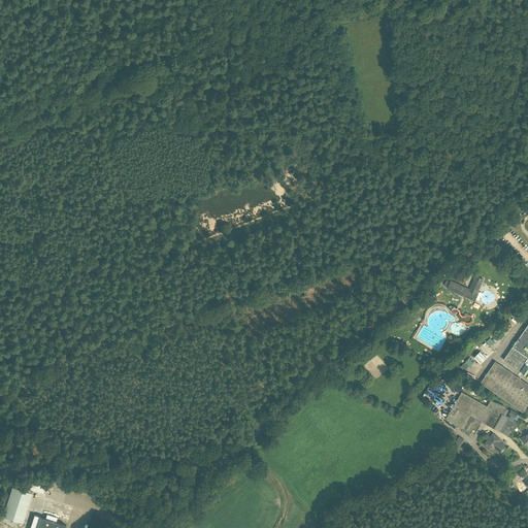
[(448,286),(467,295),(474,299),(484,278),(476,275),(469,289),(450,279),(449,283),(448,286)]
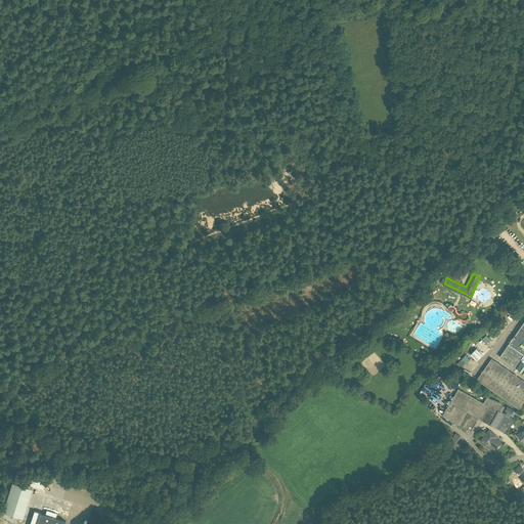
[(523,321),(499,357),(517,368),(523,357),(523,321)]
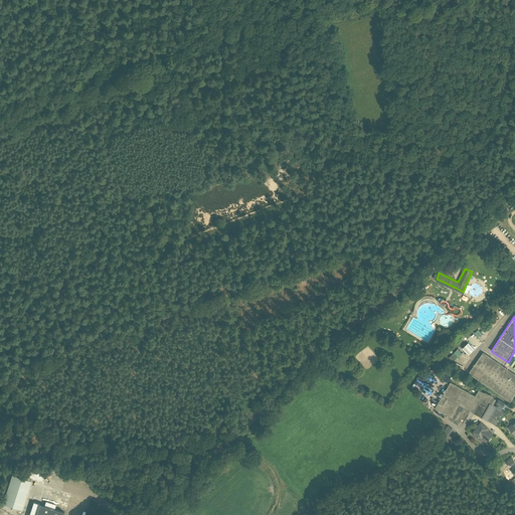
[(473,332),(477,336),(481,332),(477,328),(473,332)]
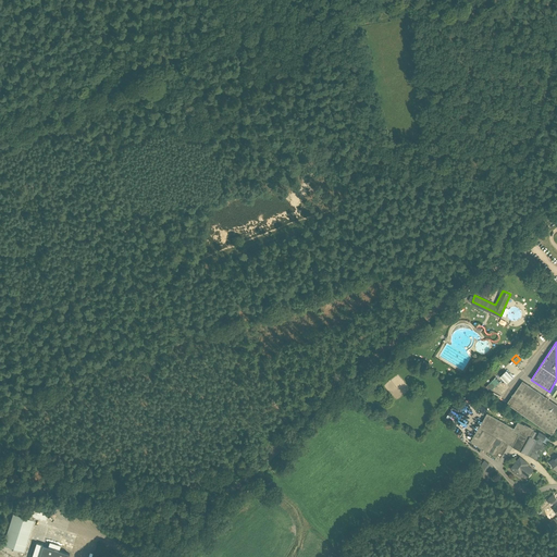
[(505,369),(498,376),(506,383),(512,375),(505,369)]
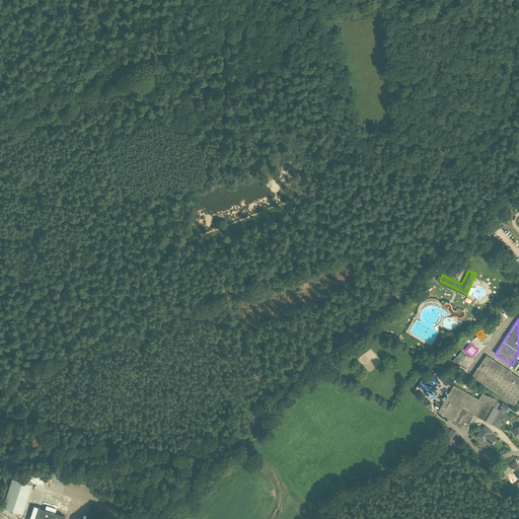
[(454,365),(463,356),(459,352),(450,361),(454,365)]
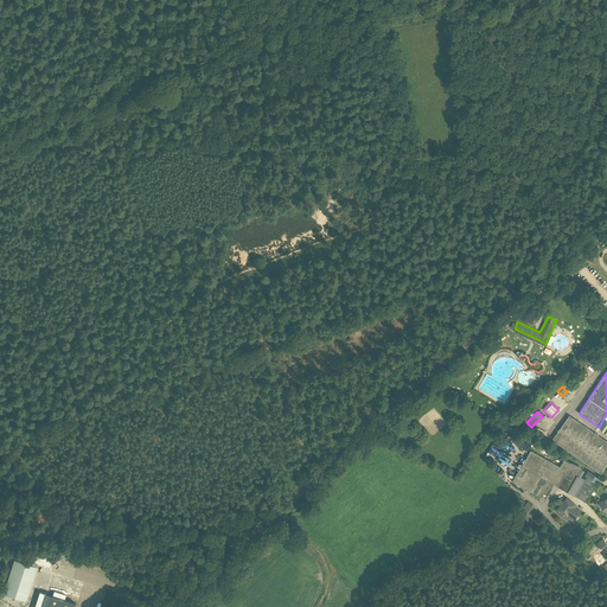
[(553,440),(601,473),(606,465),(606,441),(569,415),(553,440)]
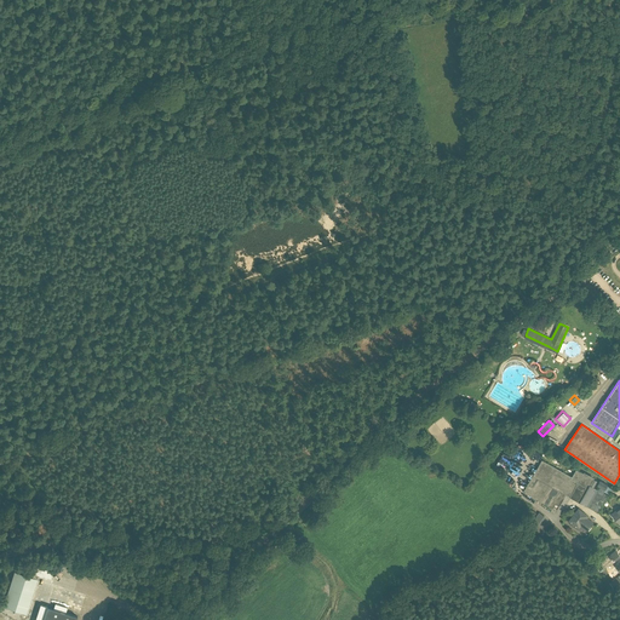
[(524,492),(554,509),(562,492),(598,512),(609,497),(604,493),(606,491),(608,486),(601,481),(598,486),(601,488),(600,491),(593,488),(597,481),(593,480),(595,477),(585,472),(584,474),(577,470),(572,477),(543,460),(524,492)]
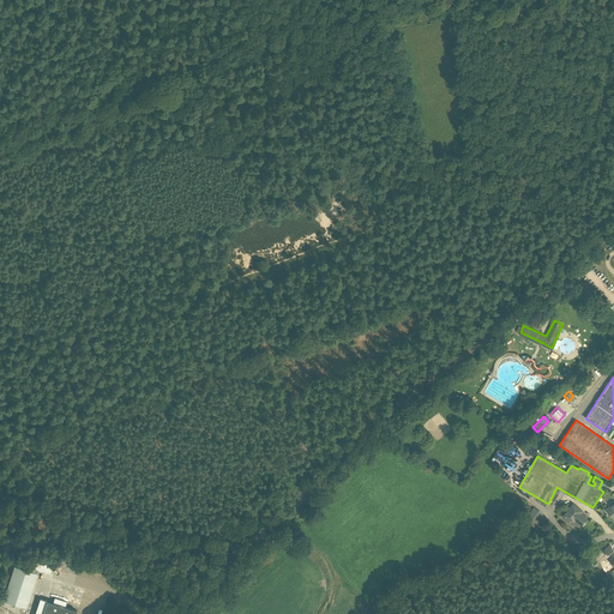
[(565,515),(563,517),(569,521),(570,519),(575,523),(576,521),(582,525),(585,522),(584,521),(587,517),(582,513),(583,512),(573,504),(565,515)]
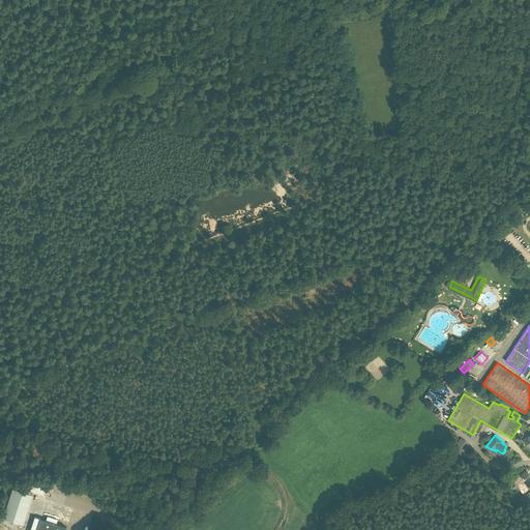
[(453,448),(458,452),(466,442),(461,438),(453,448)]
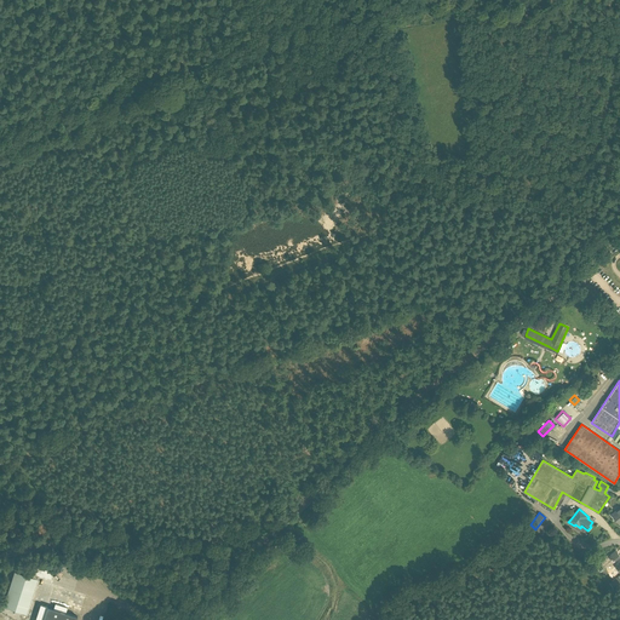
[(28,612),(38,577),(13,570),(4,606),(28,612)]
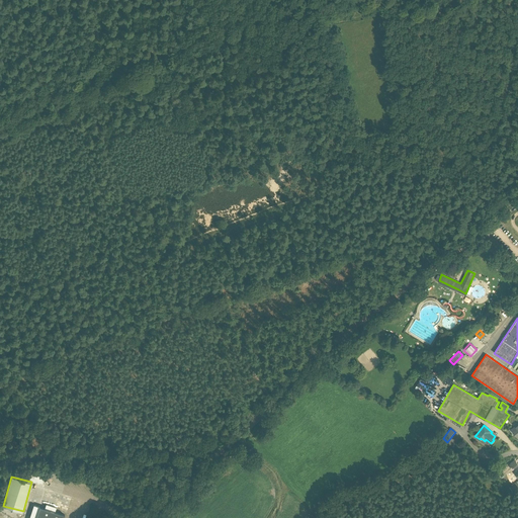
[(64,517),(65,515),(39,507),(35,517),(64,517)]
